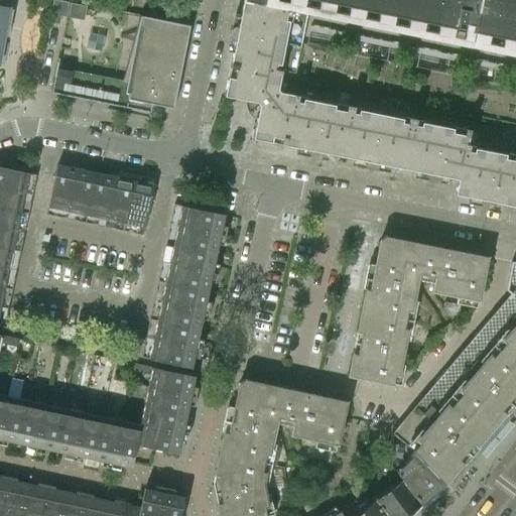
[(53,0),(48,22),(58,24),(59,16),(66,17),(68,3),(53,0)]
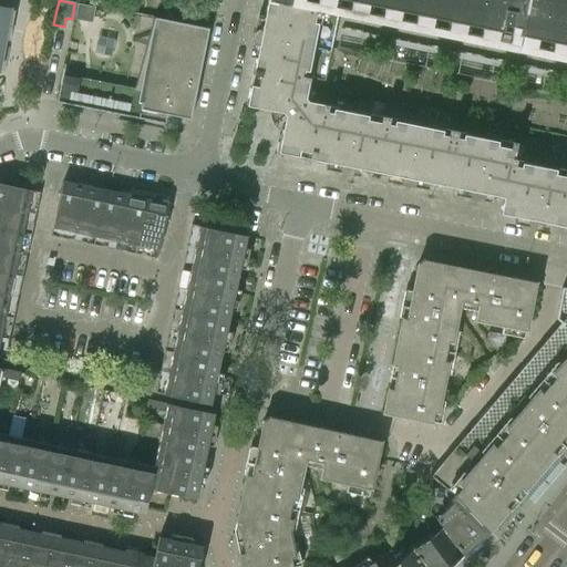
[(321,11),(266,0),(253,70),(307,82),(322,85),(337,16),(321,12),(321,11)]
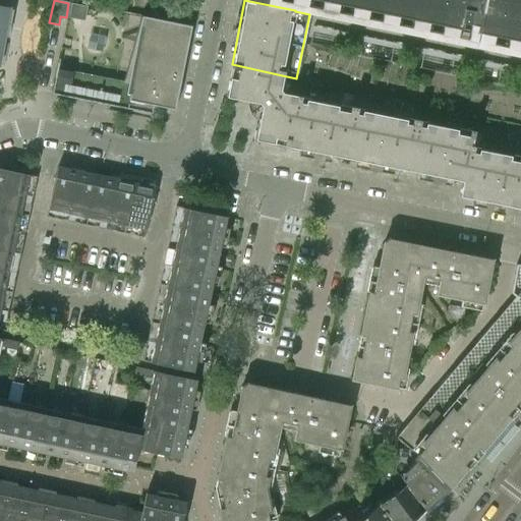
[(520,0),(458,0),(463,1),(459,18),(460,19),(459,23),(460,23),(461,19),(469,20),(468,25),(476,26),(481,4),(520,12),(520,0)]
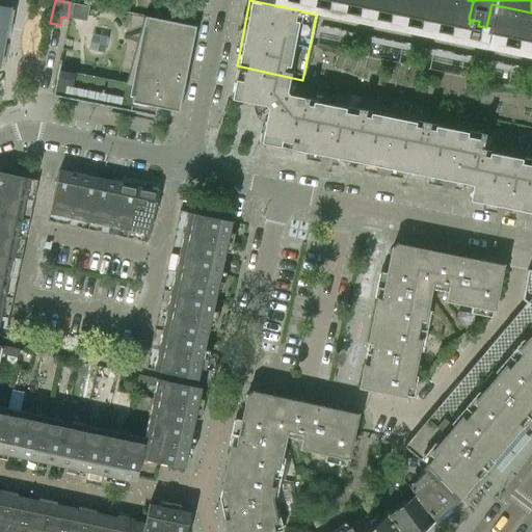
[(72,4),(70,18),(85,21),(88,7),(72,4)]
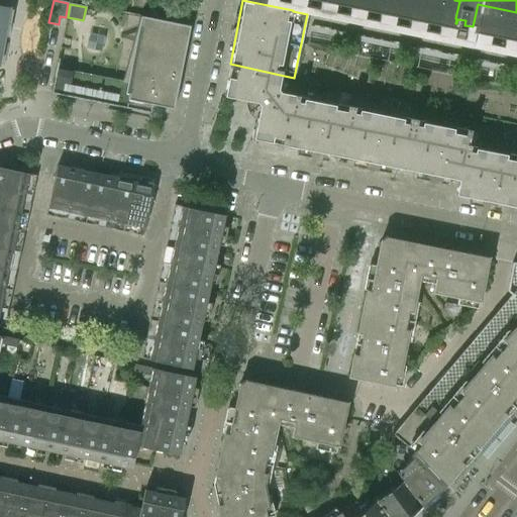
[(0,55),(9,7),(0,5),(0,55)]
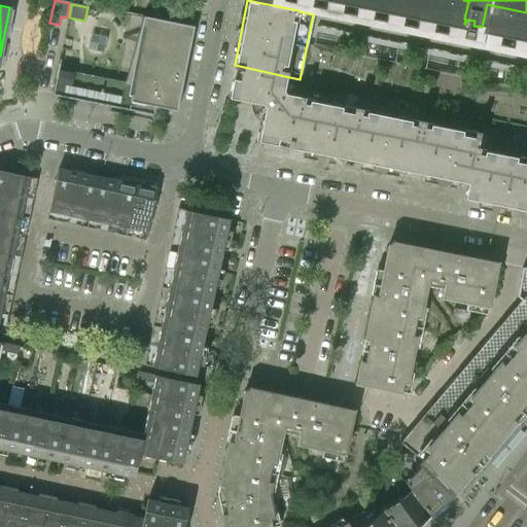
[(176,111),(194,26),(142,15),(124,84),(57,71),(53,95),(152,115),(154,106),(176,111)]
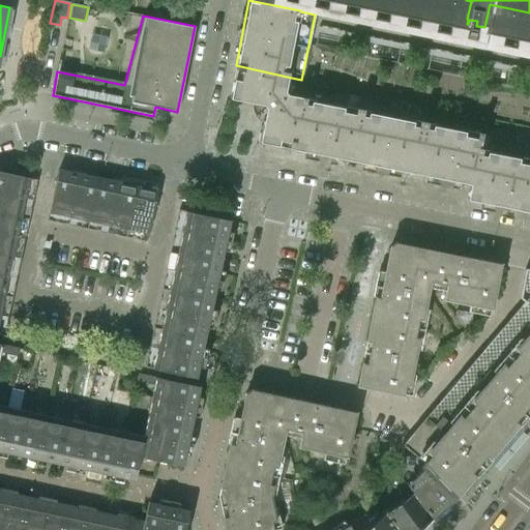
[(287,77),(236,65),(230,98),(256,104),(255,110),(256,111),(258,114),(258,115),(264,116),(259,143),(288,148),(298,96),(287,94),(285,91),(287,77)]
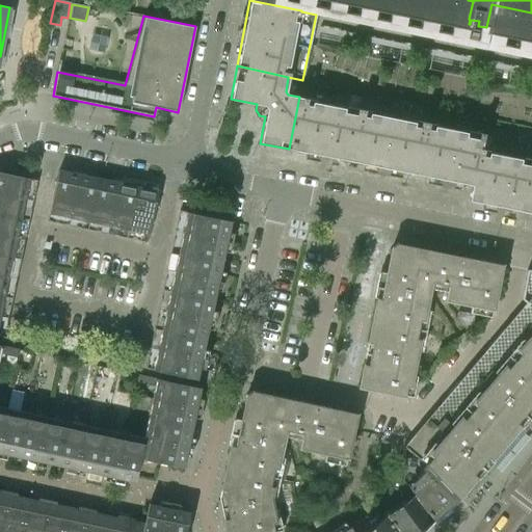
[(363,95),(360,109),(349,161),(410,173),(423,107),(363,95)]
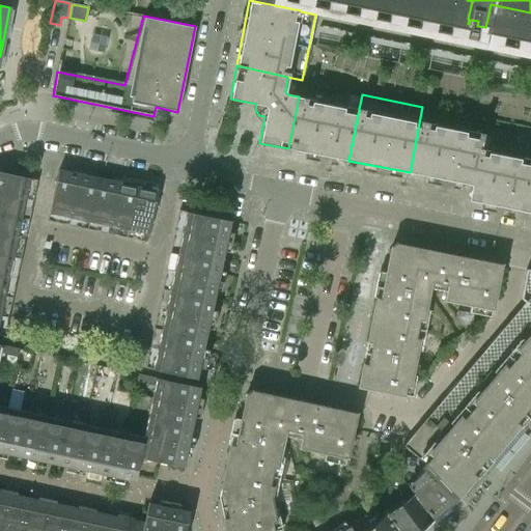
[(306,99),(299,96),(288,148),(348,161),(359,109),(356,108),(355,114),(343,112),(343,108),(329,105),(311,102),(310,106),(305,105),(306,99)]
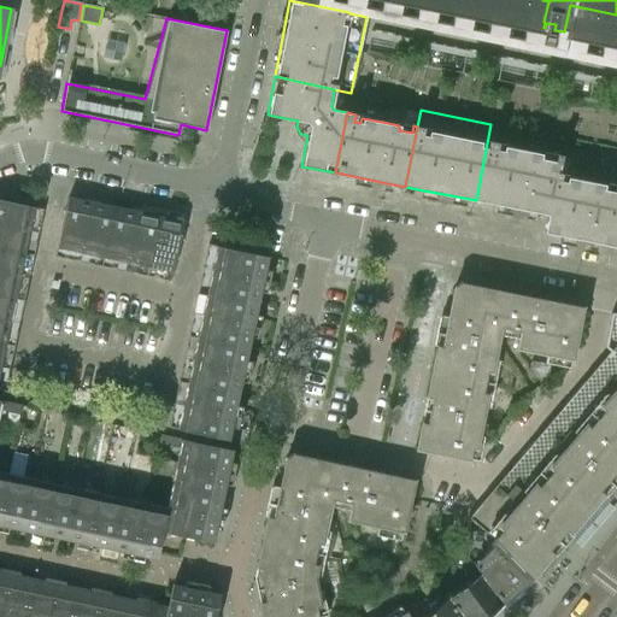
[(546,215),(559,148),(541,145),(540,153),(503,146),(501,151),(495,150),(497,142),(493,141),(497,124),(491,124),(476,200),(546,215)]
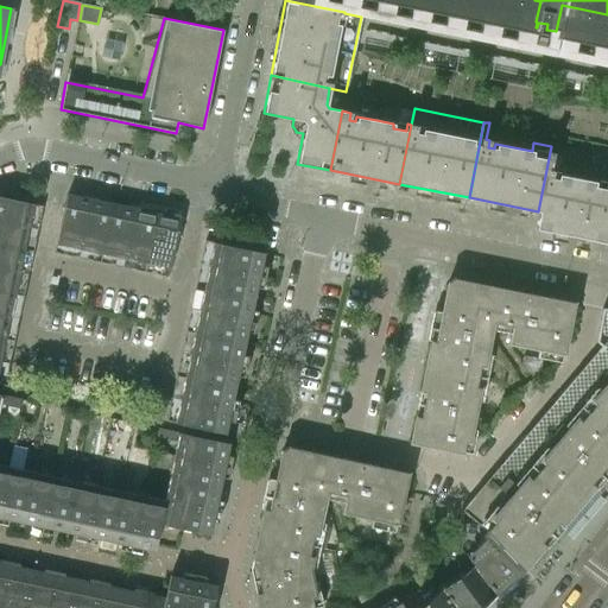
[(607,244),(607,238),(607,189),(595,187),(595,182),(559,175),(558,175),(557,179),(551,178),(552,171),(549,170),(553,146),(551,146),(538,211),(534,228),(607,244)]
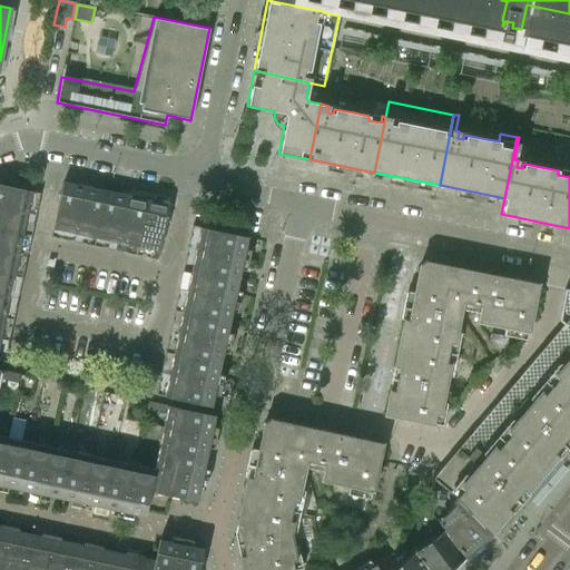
[(85,187),(62,182),(51,237),(74,242),(85,187)]
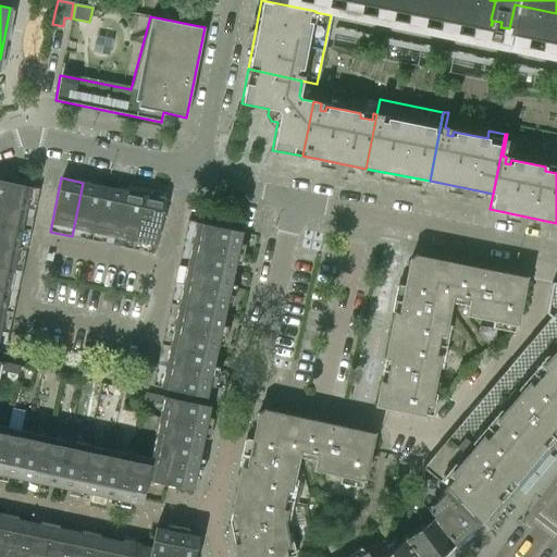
[(39,189),(0,180),(0,202),(35,210),(39,189)]
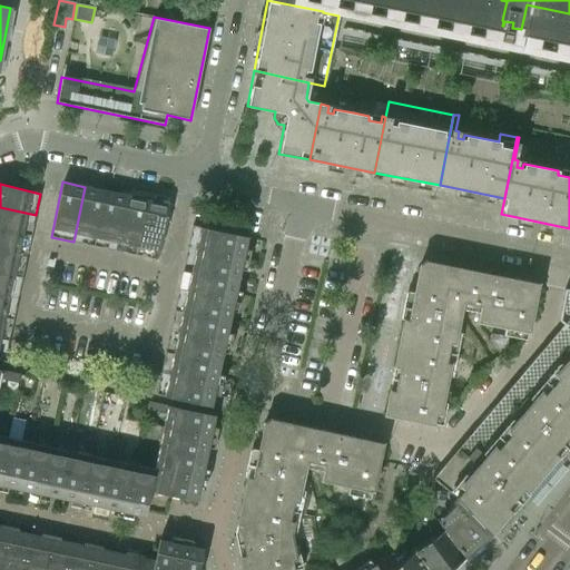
[(106,192),(85,187),(74,242),(95,246),(106,192)]
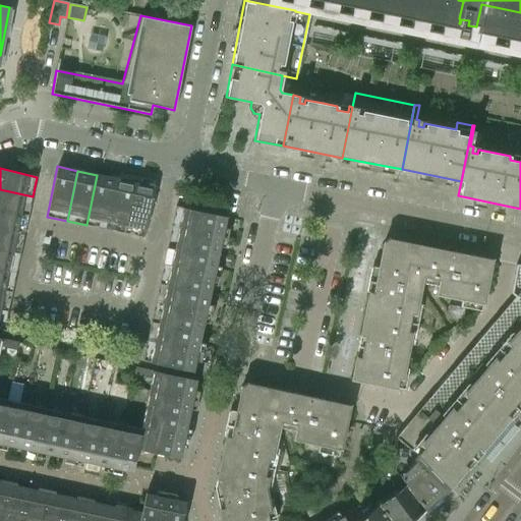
[(116,179),(97,175),(87,225),(105,229),(110,209),(116,179)]
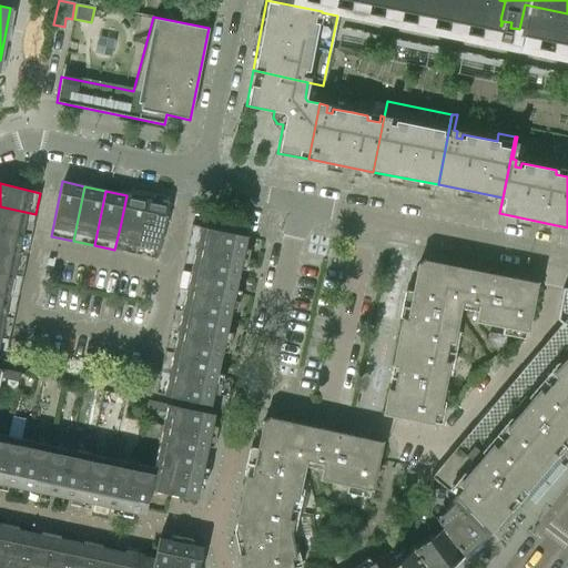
[(146,199),(132,196),(127,195),(120,227),(114,250),(134,254),(146,199)]
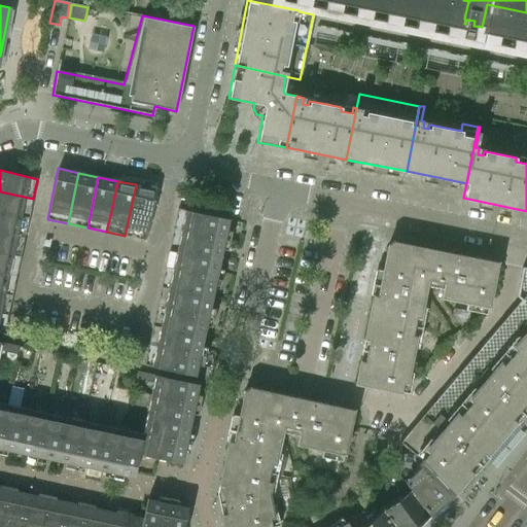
[(156,189),(136,184),(125,236),(145,240),(156,189)]
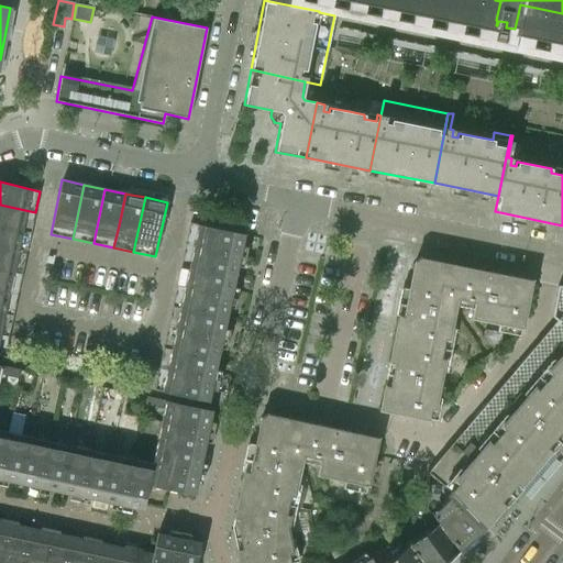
[(35,212),(0,205),(0,227),(9,229),(30,233),(35,212)]
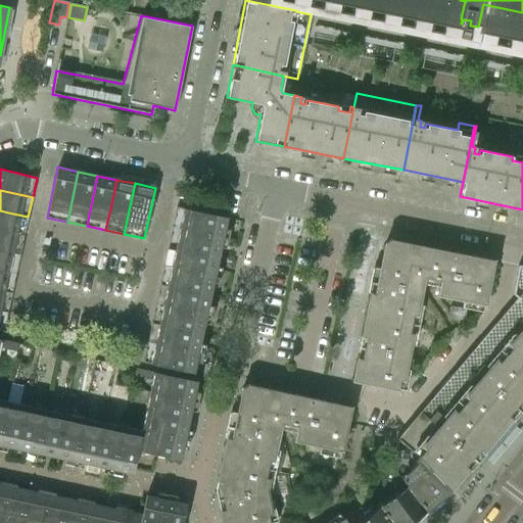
[(176,206),(168,247),(218,257),(221,247),(216,246),(216,244),(226,246),(229,232),(219,230),(220,227),(225,228),(227,218),(176,206)]
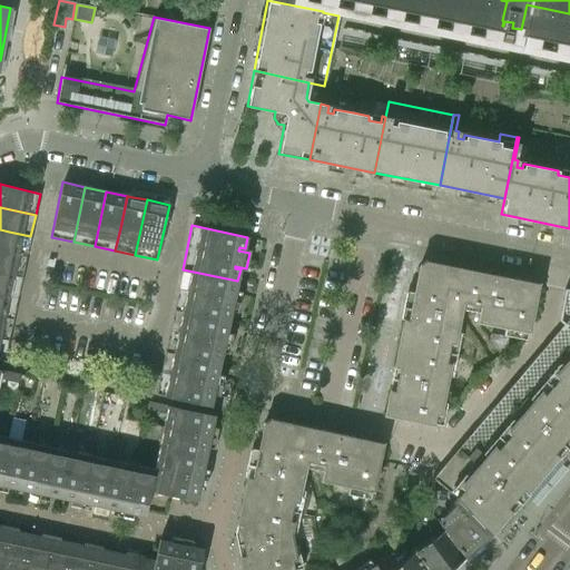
[(30,236),(9,232),(0,229),(0,251),(5,253),(26,257),(30,236)]
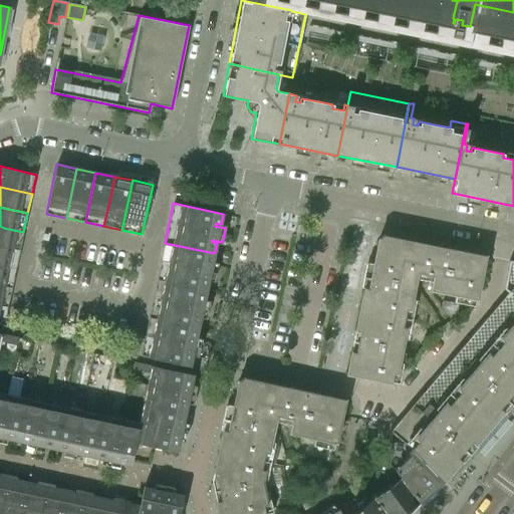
[(23,232),(4,228),(0,226),(0,246),(19,250),(23,232)]
